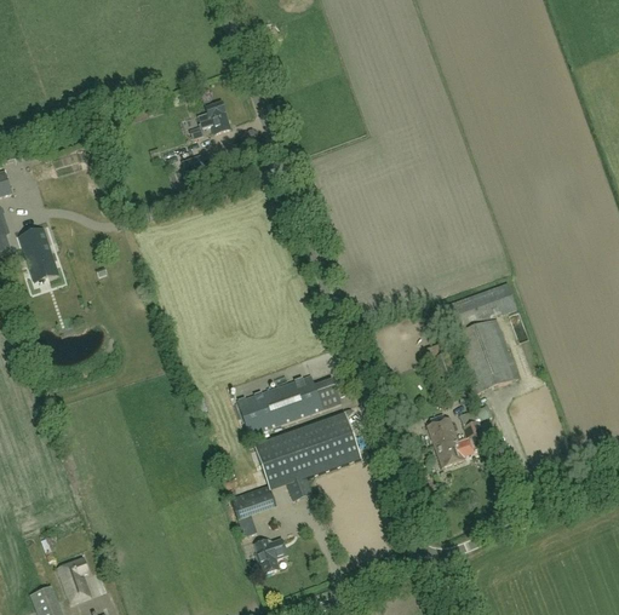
[(267,30),(264,23),(257,26),(259,33),(267,30)]
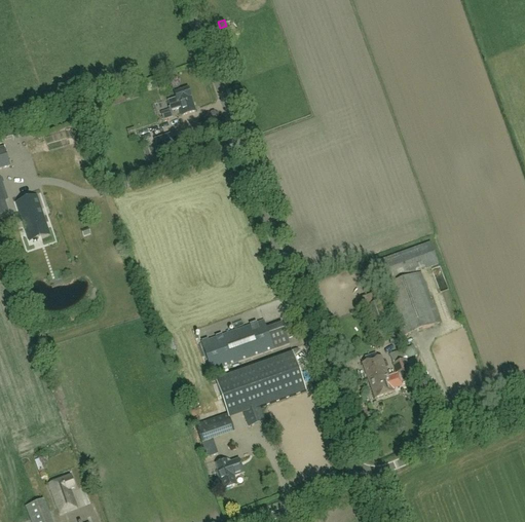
[(174,89),(180,112),(194,108),(188,85),(174,89)]
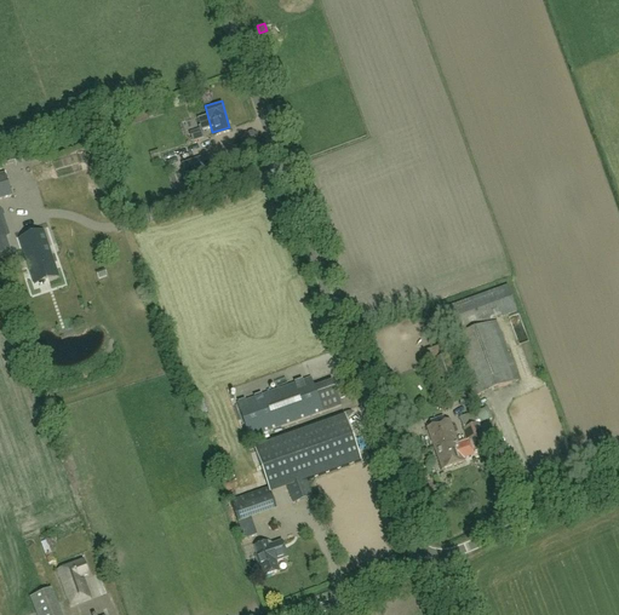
[(188,128),(191,137),(202,133),(199,125),(188,128)]
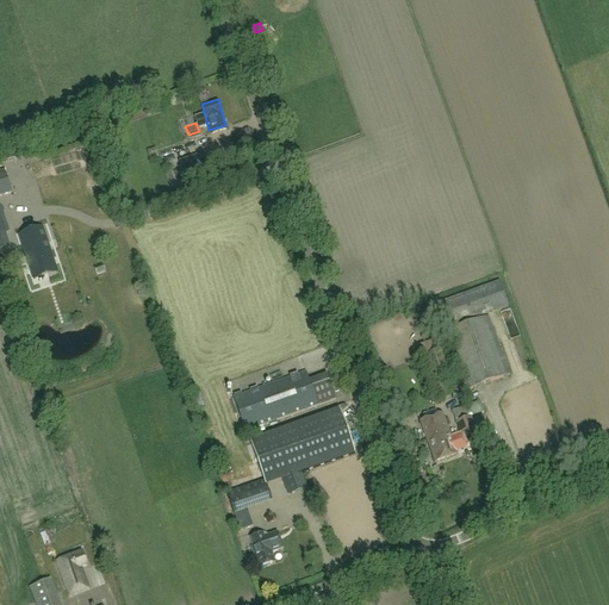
[(87,128),(79,130),(81,138),(89,136),(87,128)]
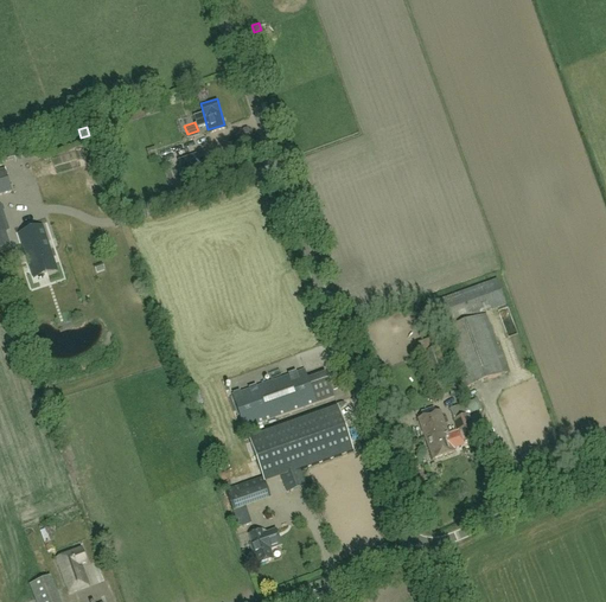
[(155,151),(154,143),(145,146),(147,153),(155,151)]
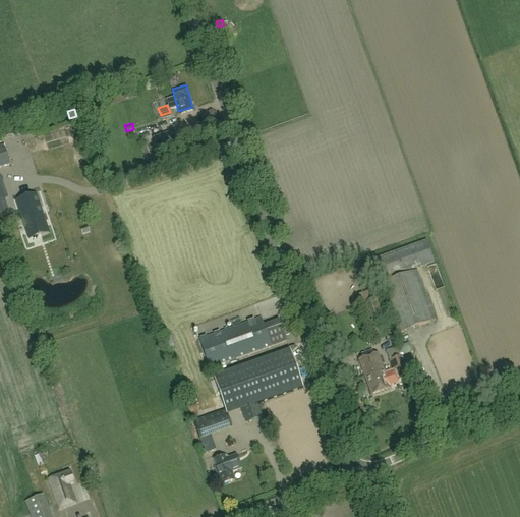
[(179,139),(175,128),(152,135),(156,147),(179,139)]
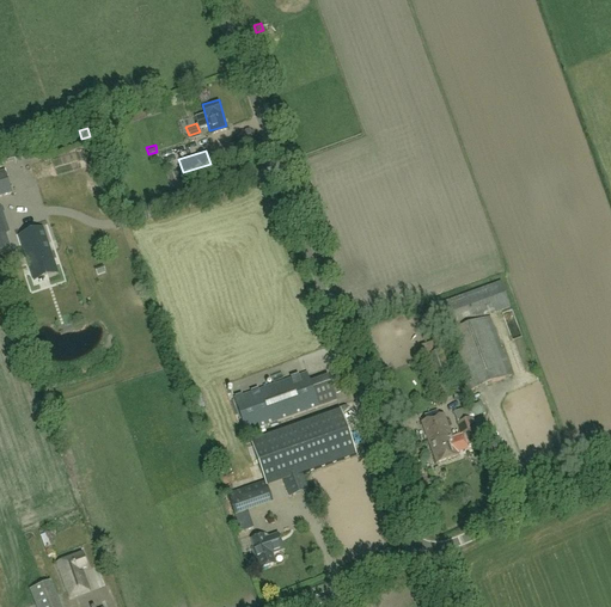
[(0,190),(10,188),(4,167),(2,166),(0,166),(0,190)]
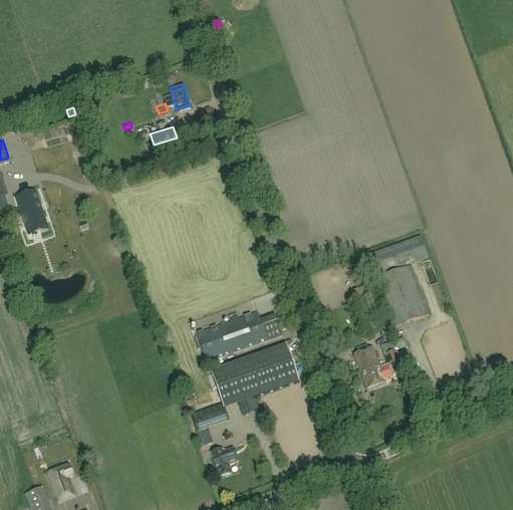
[(19,195),(19,196),(24,211),(22,212),(25,220),(26,219),(29,228),(45,222),(37,201),(39,201),(35,190),(19,195)]
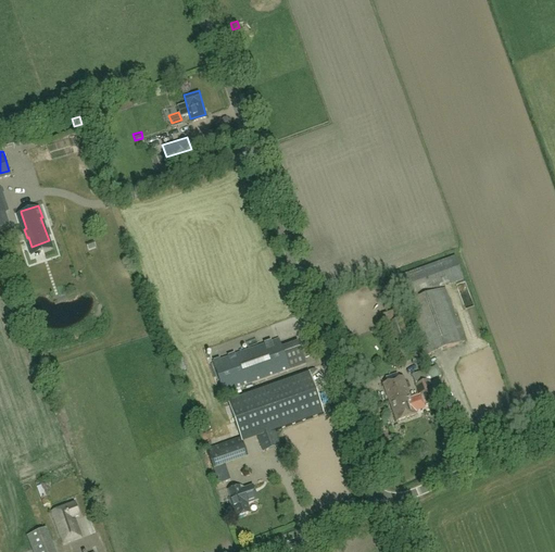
[(404,297),(462,275),(454,253),(395,274),(404,297)]
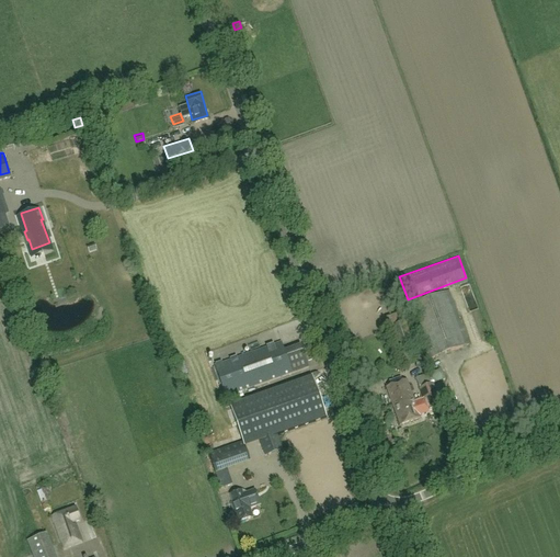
[(447,287),(408,303),(426,355),(467,341),(447,287)]
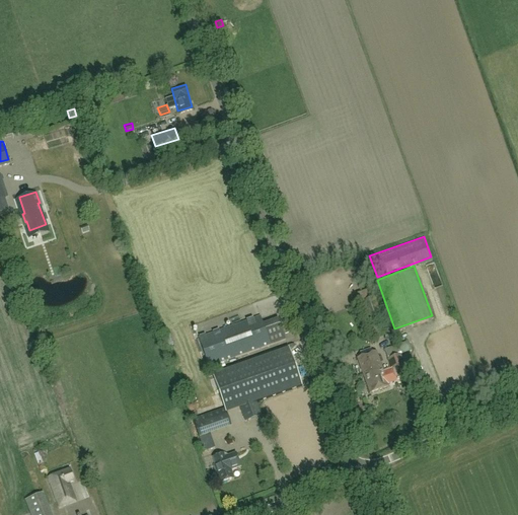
[(269,342),(263,321),(259,313),(198,335),(208,363),(269,342)]
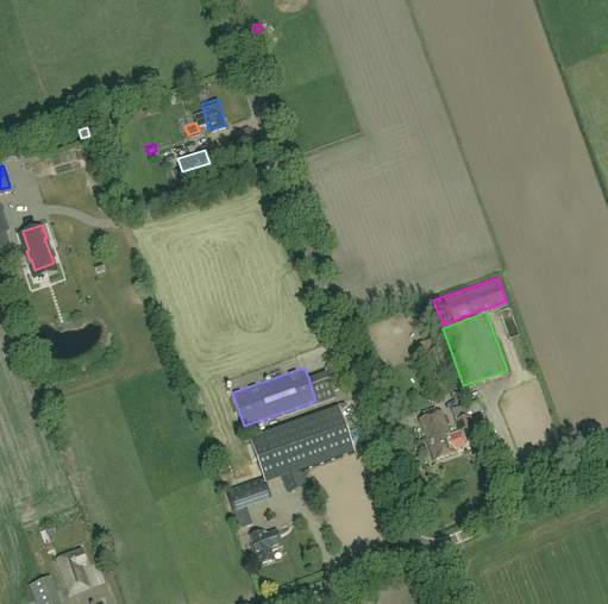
[(198,387),(188,390),(193,403),(202,401),(198,387)]
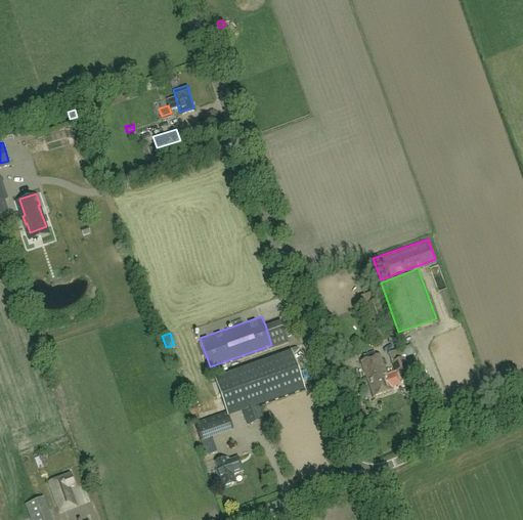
[(225,409),(227,414),(242,408),(247,422),(263,416),(258,402),(304,387),(291,348),(214,375),(226,409),(225,409)]
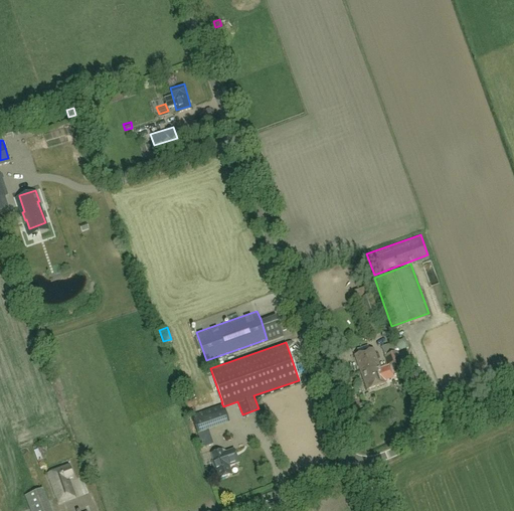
[(369,369),(379,365),(372,346),(353,353),(359,369),(368,366),(369,369)]
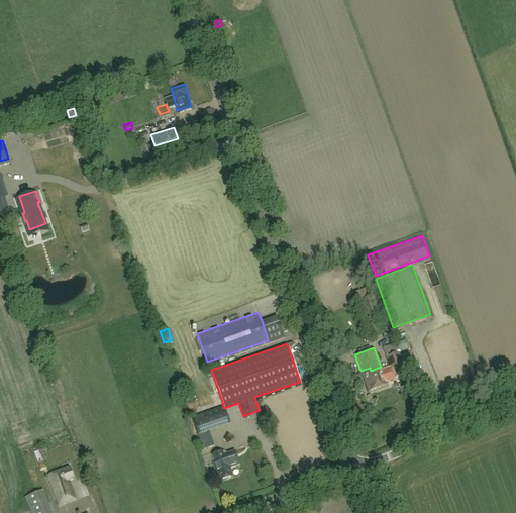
[(401,360),(397,350),(386,354),(389,364),(401,360)]
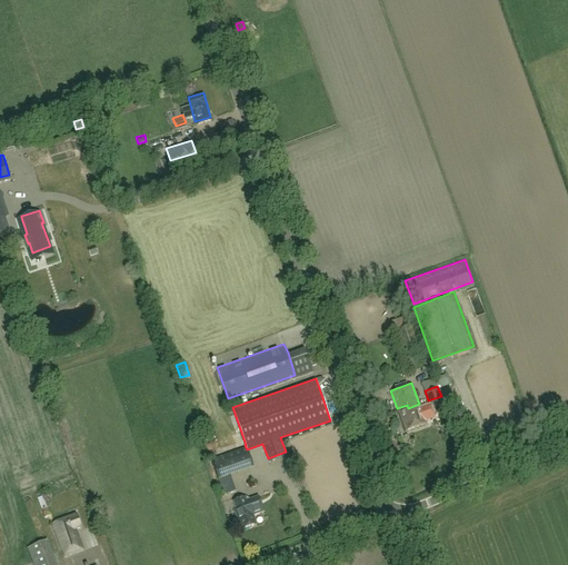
[(441,396),(428,400),(431,412),(432,413),(445,407),(441,396)]
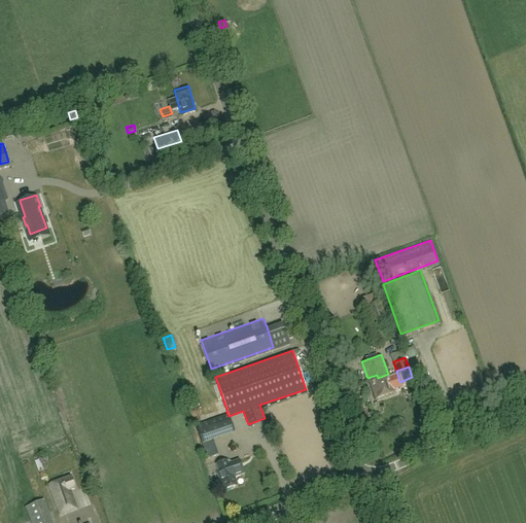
[(388,374),(378,378),(377,375),(367,378),(374,396),(393,389),(392,387),(388,374)]
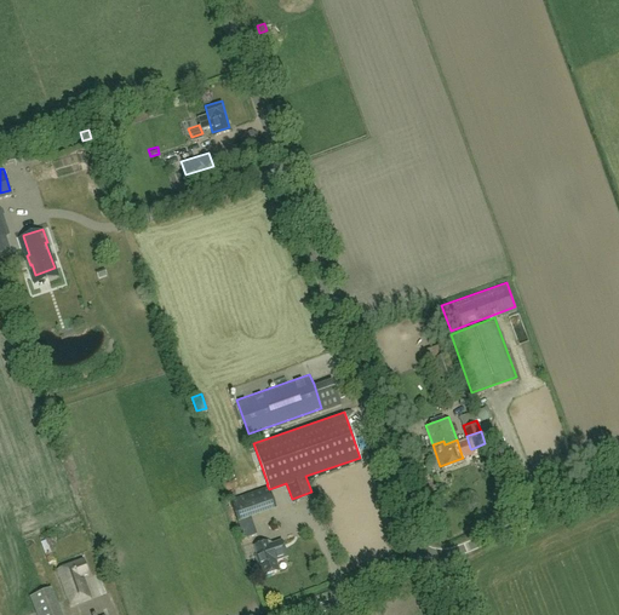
[(486,449),(480,455),(485,461),(491,455),(486,449)]
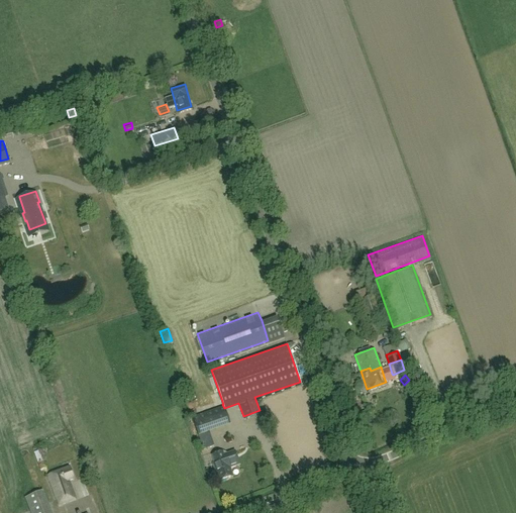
[(222,404),(190,415),(202,447),(212,443),(207,429),(228,421),(224,408),(222,404)]
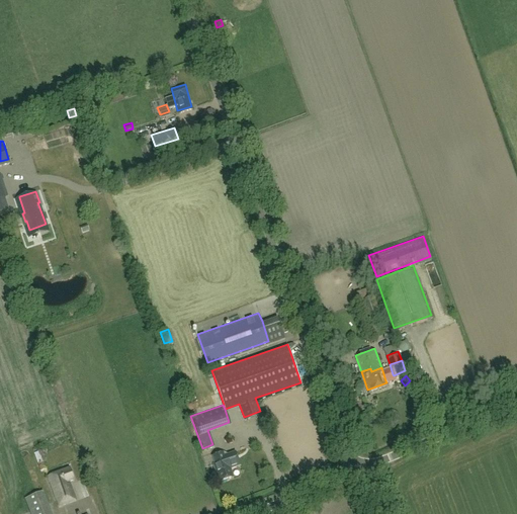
[(32,450),(39,468),(45,467),(38,448),(32,450)]
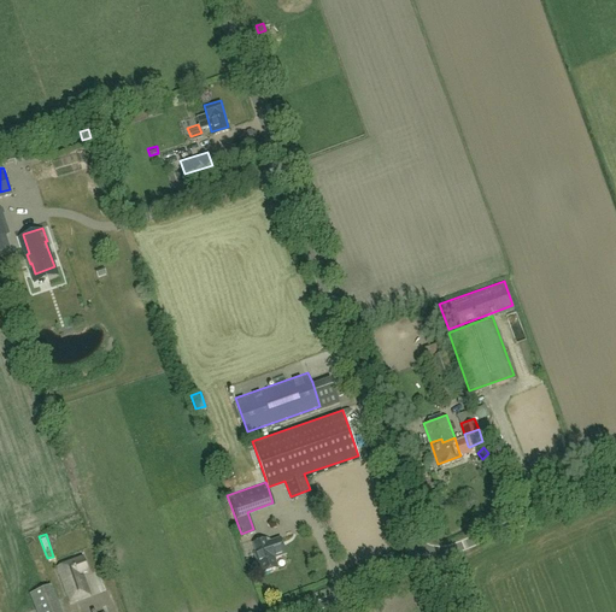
[(269,537),(265,536),(253,540),(257,551),(254,552),(260,571),(277,566),(274,555),(285,552),(280,535),(269,537)]
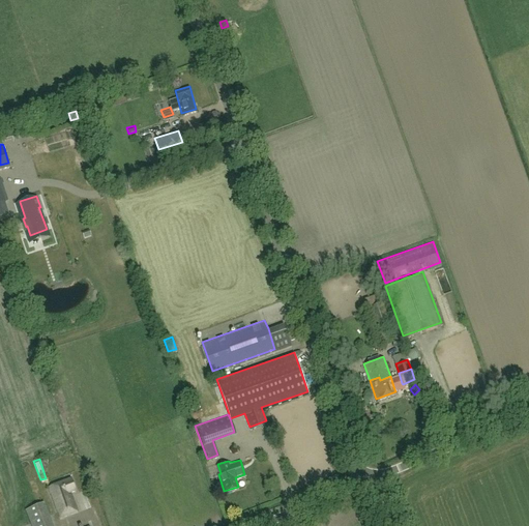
[(69,477),(49,484),(59,516),(75,510),(68,491),(74,490),(69,477)]
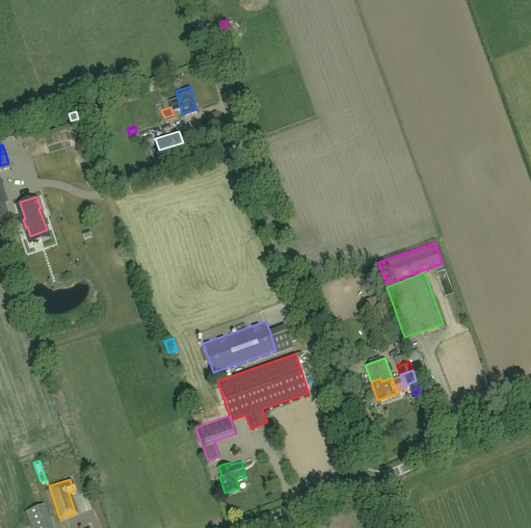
[(52,527),(43,502),(25,509),(31,527),(52,527)]
